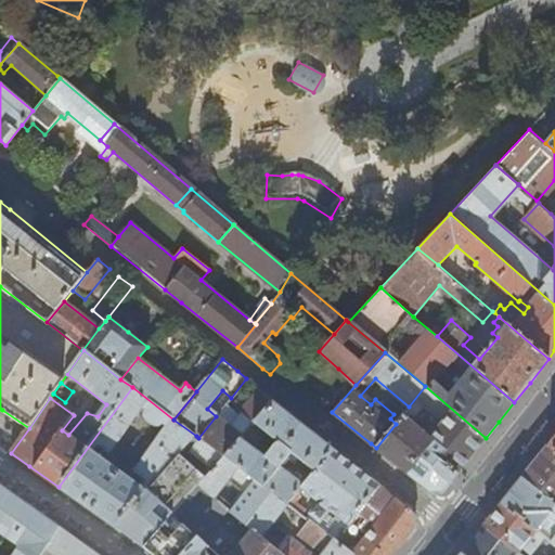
[(409,407),(405,411),(402,416),(396,424),(376,448),(430,491),(443,491),(459,472),(462,467),(486,438),(425,386),(409,407)]
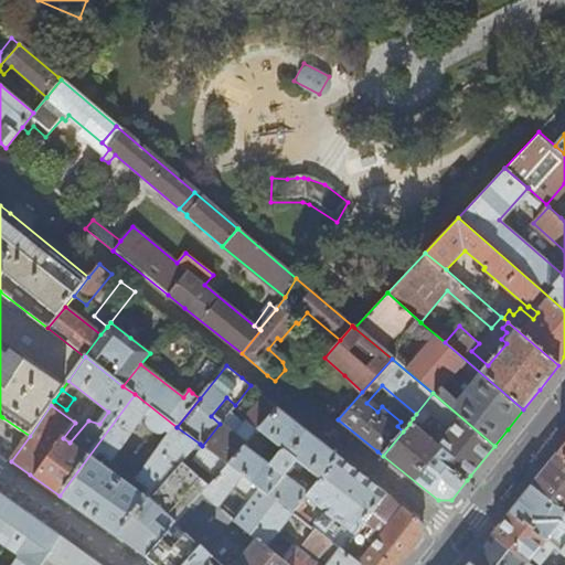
[(189,456),(200,444),(177,427),(135,394),(60,496),(70,502),(92,519),(117,536),(189,456)]
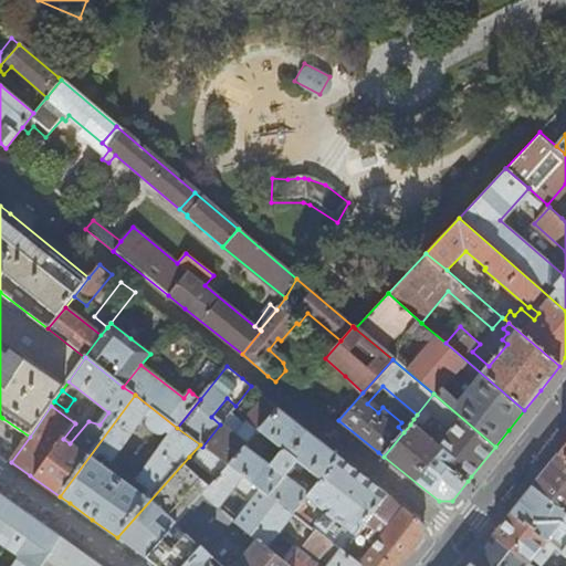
[(265,397),(243,422),(231,411),(220,425),(202,447),(228,467),(229,464),(280,408),(273,404),(265,397)]
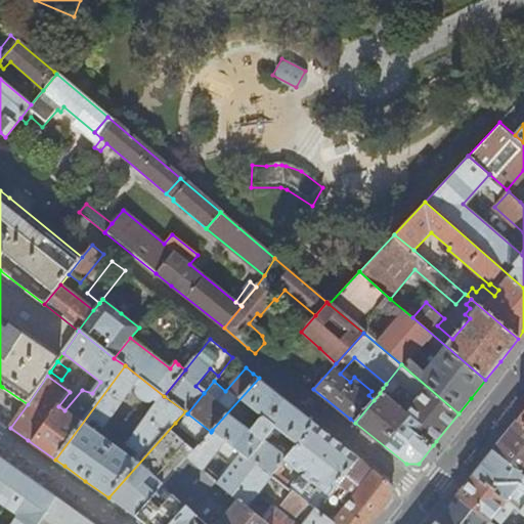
[(316,424),(307,417),(259,378),(212,430),(225,440),(237,449),(271,475),(275,471),(285,460),(287,459),(264,441),(271,432),(277,437),(281,431),(298,444),(316,424)]
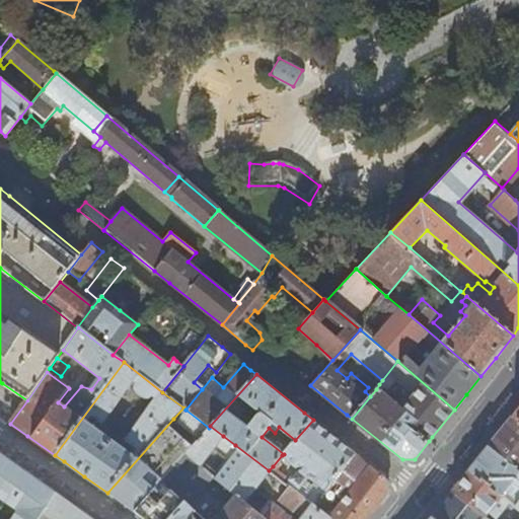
[(500,433),(489,447),(518,472),(518,422),(513,418),(500,433)]
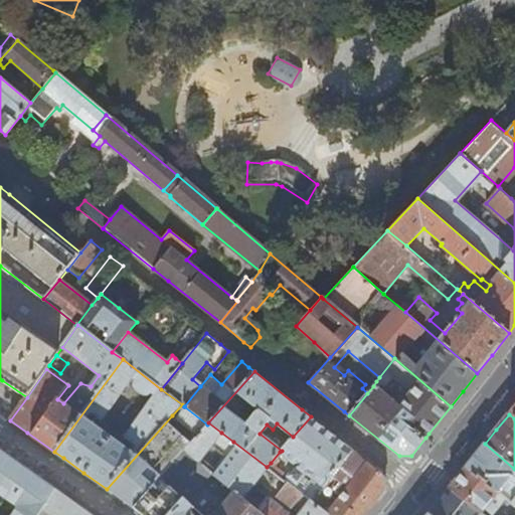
[(116,495),(134,508),(161,478),(185,450),(198,435),(172,415),(107,489),(116,495)]
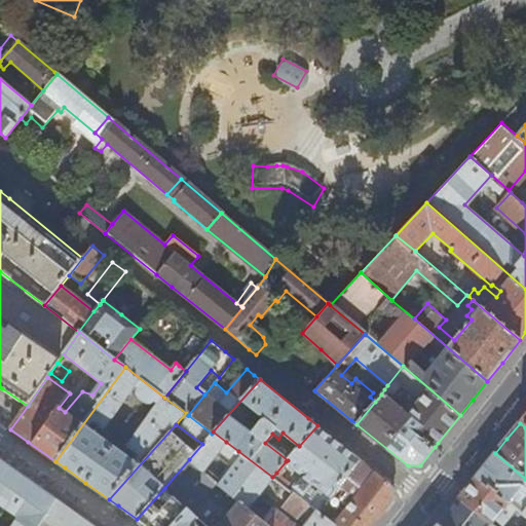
[(351,453),(317,425),(299,446),(288,460),(286,461),(313,484),(304,494),(276,473),(272,477),(320,512),(360,459),(351,453)]
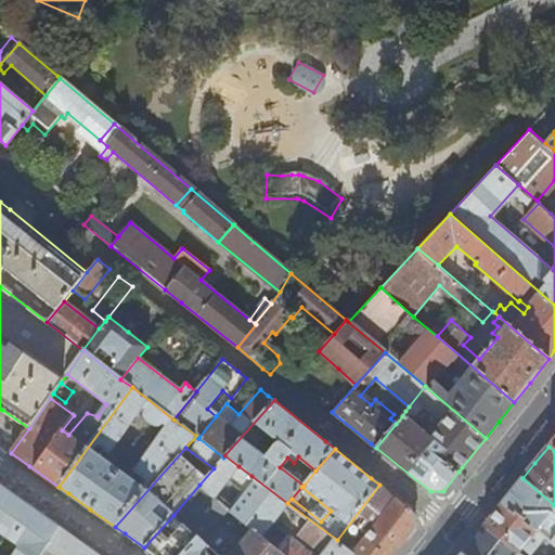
[(239,466),(224,455),(223,457),(214,468),(199,485),(214,497),(239,466)]
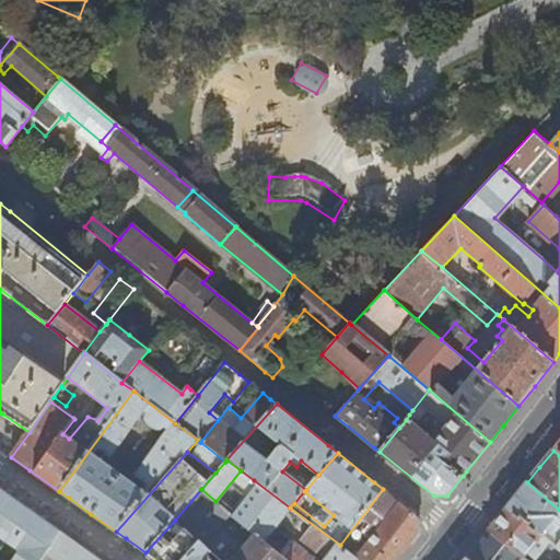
[(254,489),(233,516),(247,528),(284,559),(359,559),(340,545),(290,508),(254,480),(249,486),(254,489)]
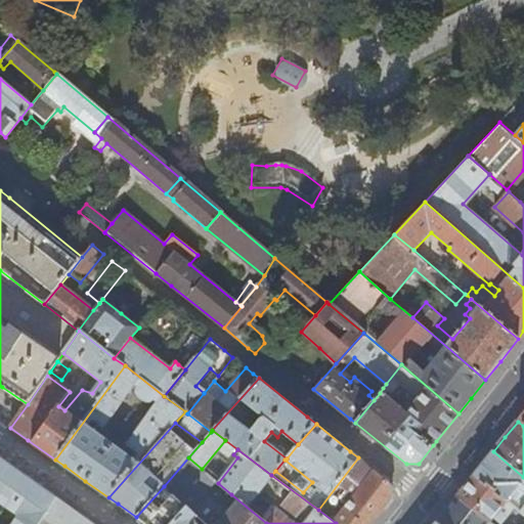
[(483,465),(475,475),(516,508),(523,514),(523,477),(493,451),(483,465)]
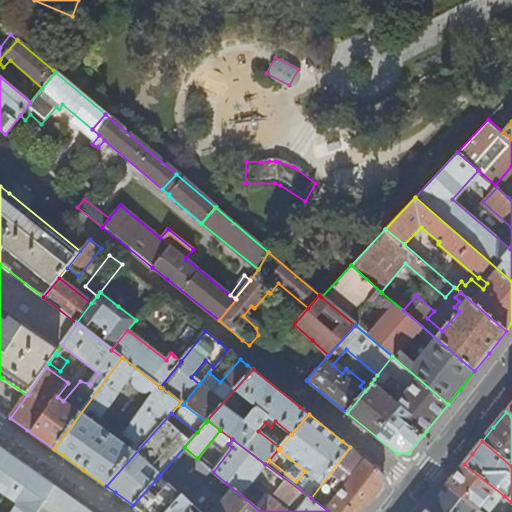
[(38,511),(55,485),(26,464),(0,446),(0,490),(18,504),(13,511),(38,511)]
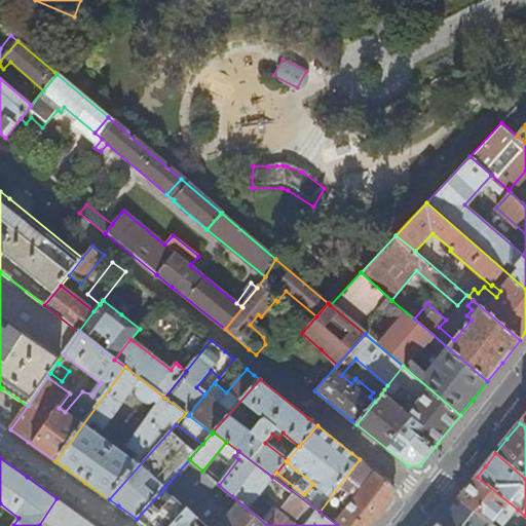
[(202,471),(189,459),(164,488),(182,503),(208,475),(202,471)]
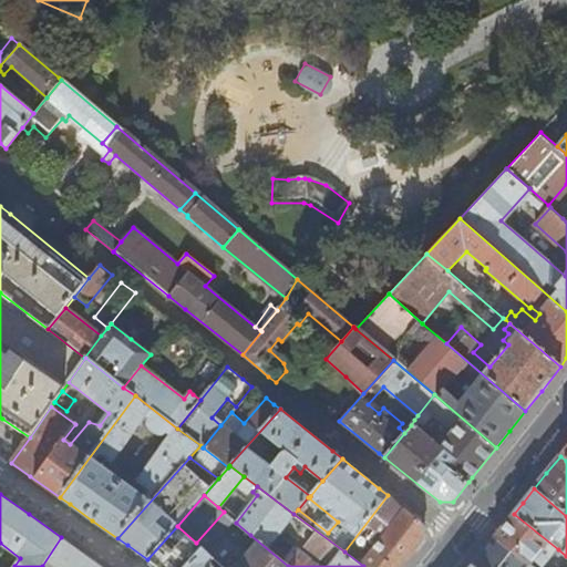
[(416,518),(388,495),(344,552),(363,566),(400,566),(405,560),(424,537),(423,524),(416,518)]
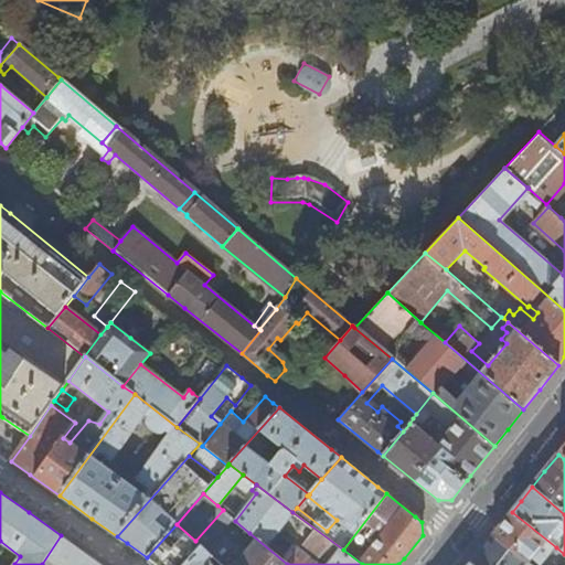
[(501,525),(493,536),(529,564),(534,557),(543,564),(556,547),(512,512),(501,525)]
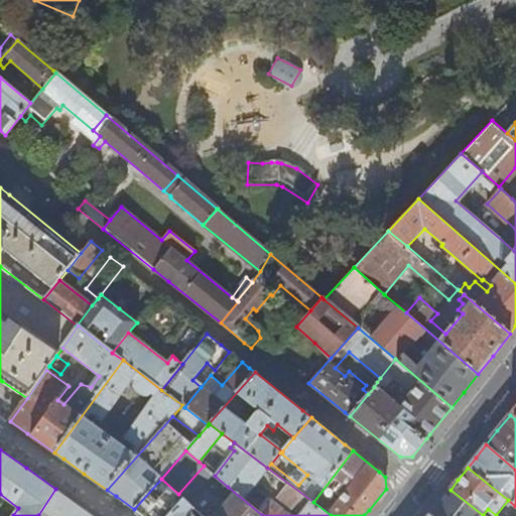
[(178,494),(161,479),(134,509),(142,515),(168,515),(185,500),(178,494)]
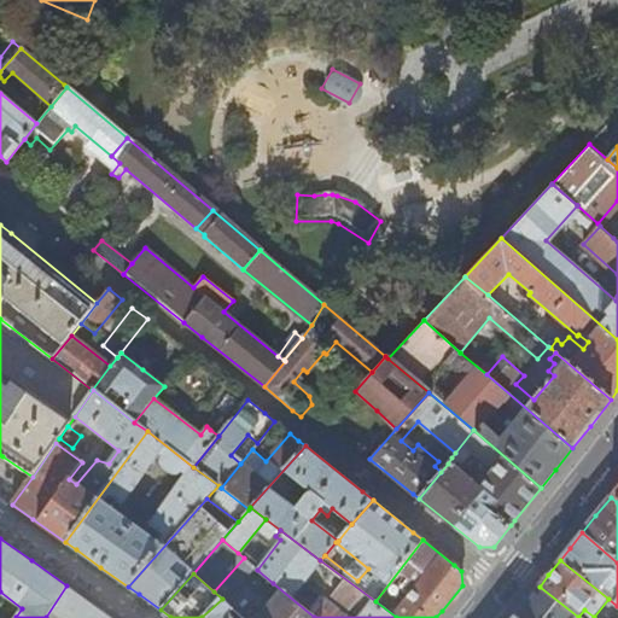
[(314,617),(273,583),(268,589),(277,596),(258,617),(314,617)]
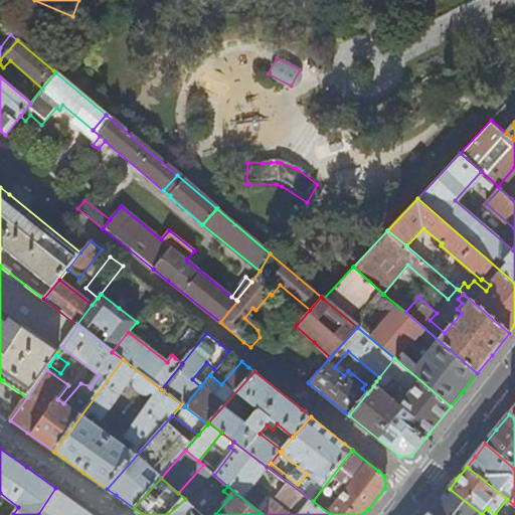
[(93,514),(73,501),(55,488),(38,514),(93,514)]
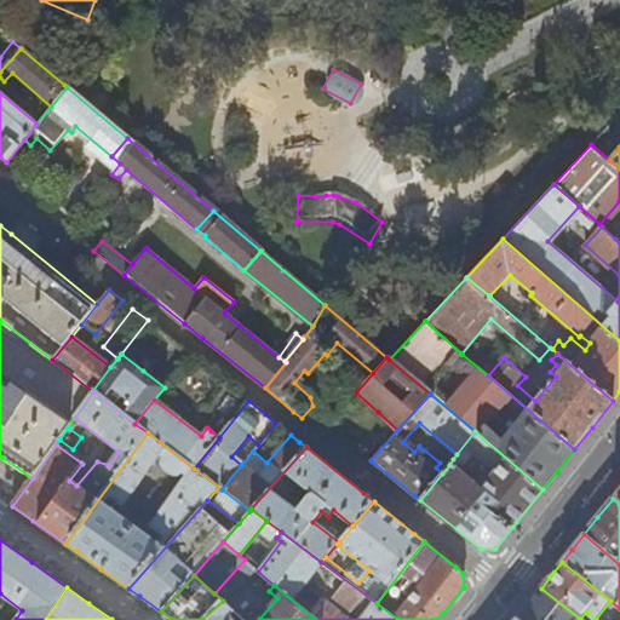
[(529,602),(517,618),(518,619),(580,619),(541,589),(529,602)]
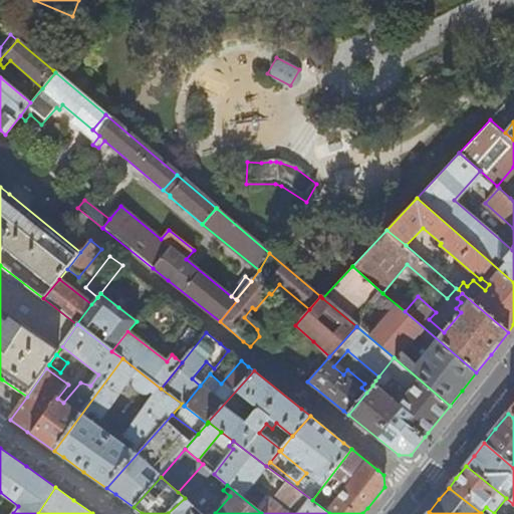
[(195,507),(185,498),(168,513),(193,513),(191,512),(195,507)]
